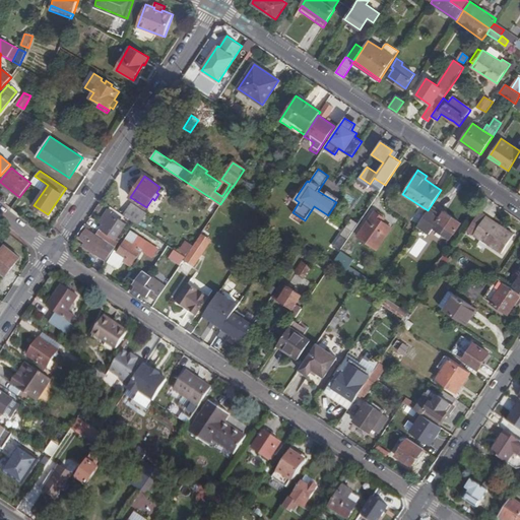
[(437,182),(427,176),(425,179),(435,186),(437,182)]
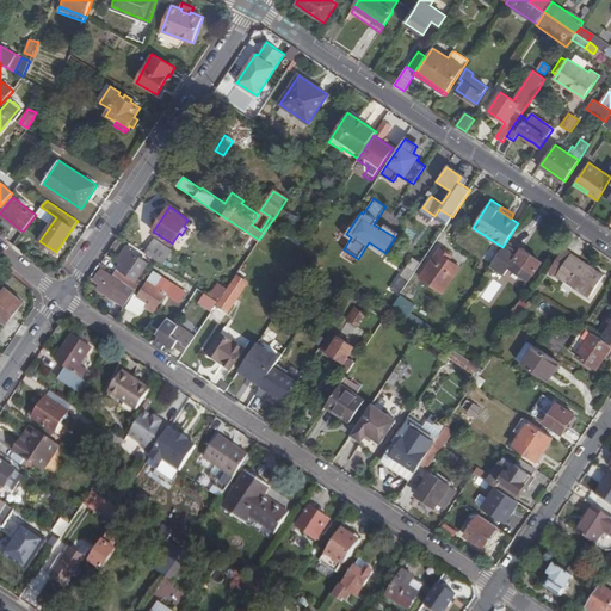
[(172,251),(155,240),(146,253),(155,259),(162,264),(172,251)]
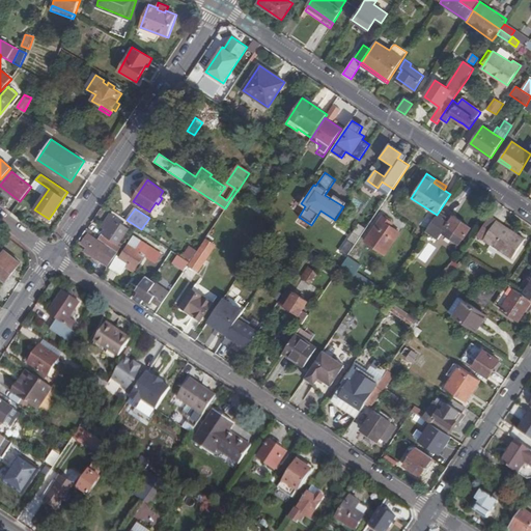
[(451,220),(439,212),(437,215),(426,230),(439,239),(443,232),(459,244),(471,228),(453,216),(451,220)]
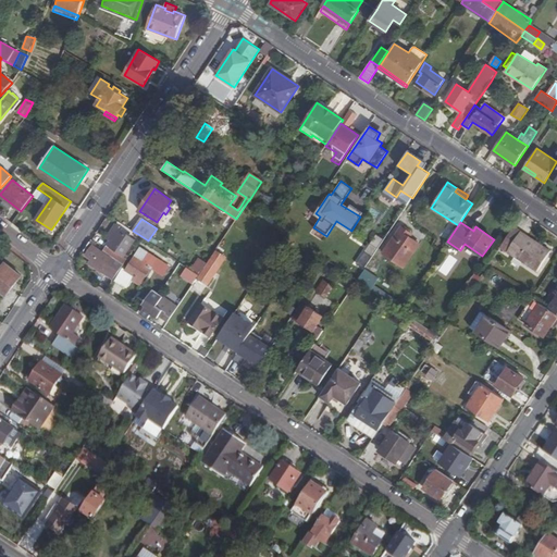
[(135,240),(119,229),(120,226),(116,223),(107,237),(111,240),(103,250),(123,263),(130,254),(127,251),(135,240)]
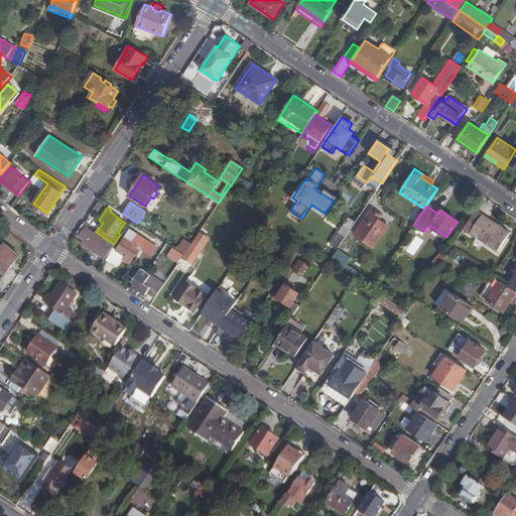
[(381,216),(372,210),(356,234),(374,247),(389,226),(379,220),(381,216)]
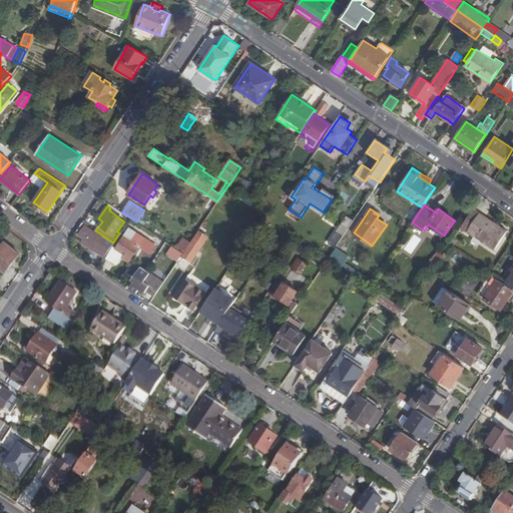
[(507,230),(474,208),(461,227),(494,249),(507,230)]
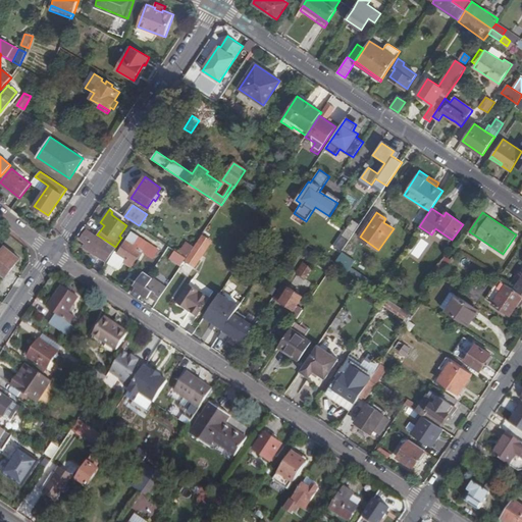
[(334,246),(341,251),(361,224),(355,219),(334,246)]
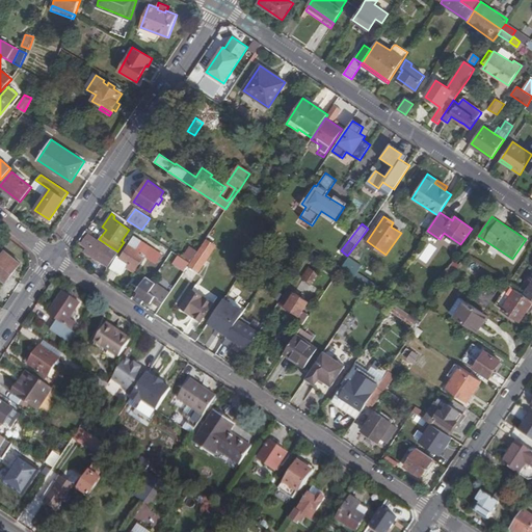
[(86,231),(80,239),(83,241),(82,242),(87,246),(84,251),(97,260),(107,267),(117,251),(99,239),(86,231)]
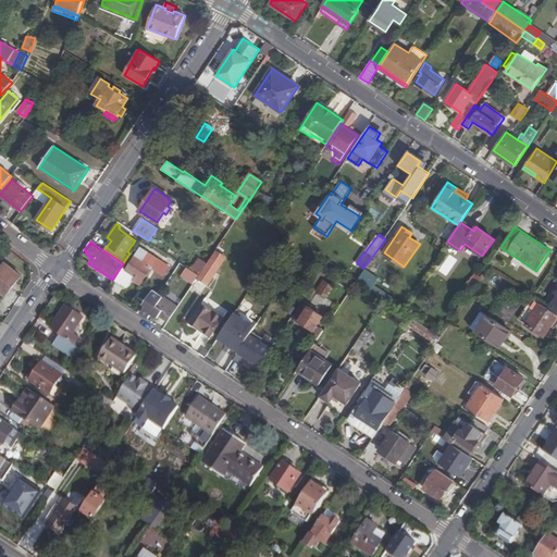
[(157,259),(140,248),(126,270),(135,276),(133,280),(139,285),(151,267),(153,263),(158,265),(159,262),(156,260),(157,259)]
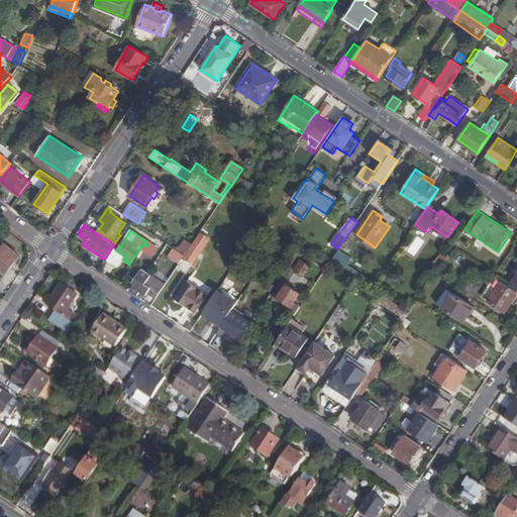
[(205,236),(201,233),(184,259),(192,264),(209,238),(205,236)]
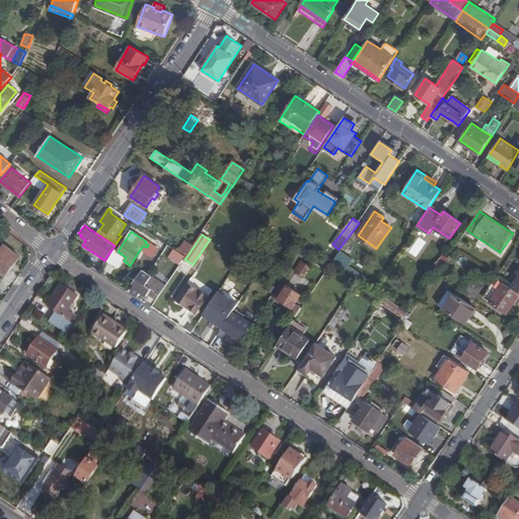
[(417,256),(426,242),(418,237),(410,252),(417,256)]
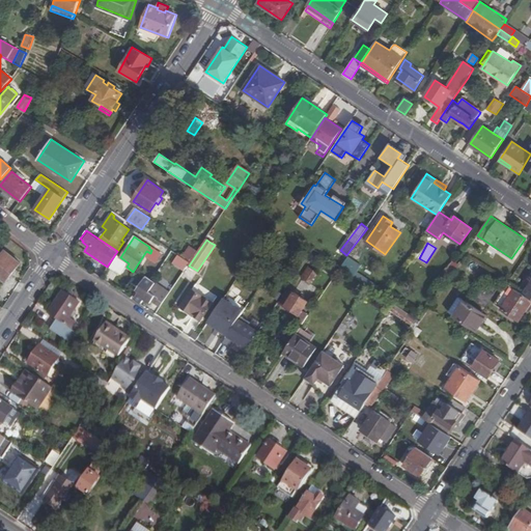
[(197,251),(191,246),(183,257),(190,261),(197,251)]
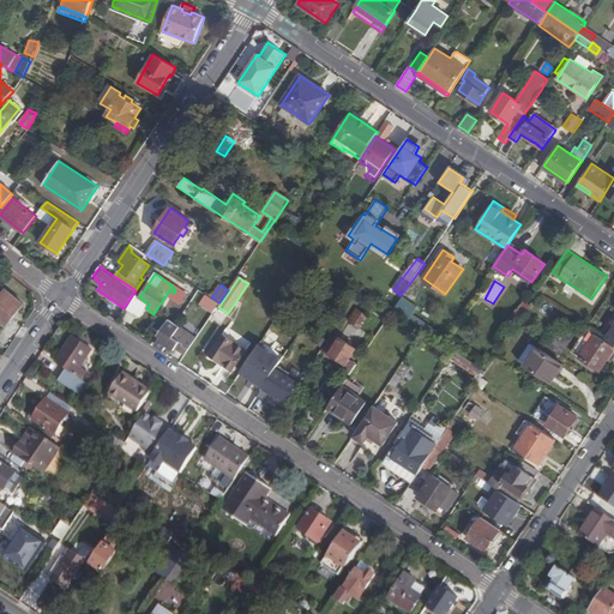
[(186,294),(173,286),(172,287),(175,289),(174,293),(169,290),(167,294),(180,302),(186,294)]
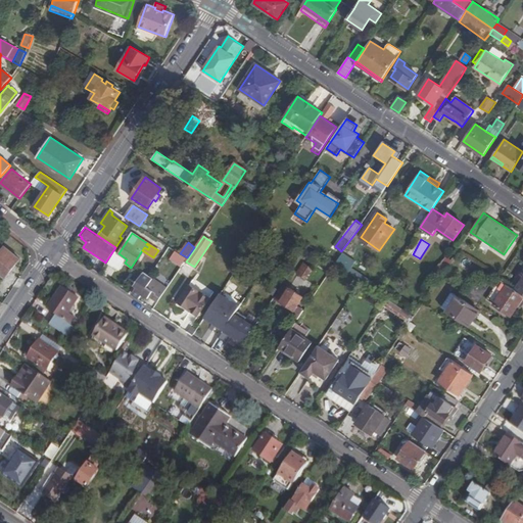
[(20,258),(5,246),(0,251),(0,272),(5,277),(20,258)]
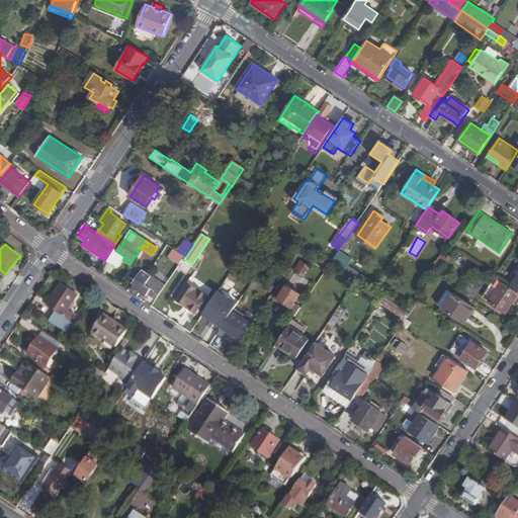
[(340,250),(332,260),(346,269),(348,265),(353,258),(340,250)]
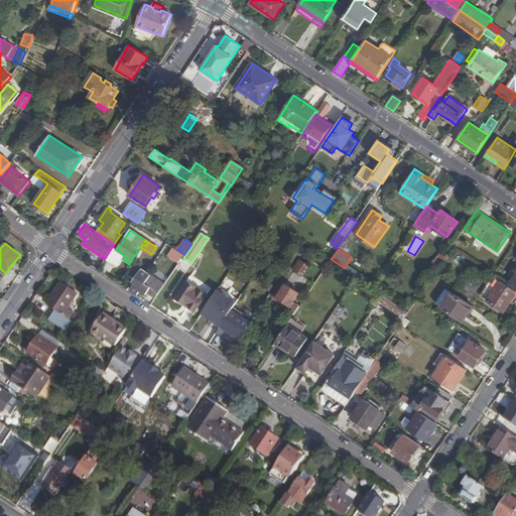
[(503,273),(514,256),(509,252),(497,269),(503,273)]
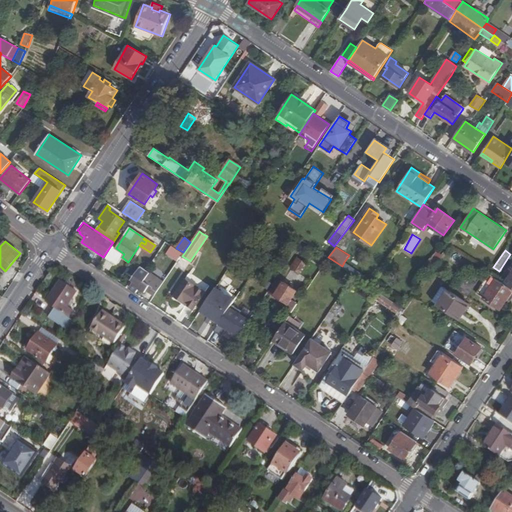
[(299,259),(297,257),(290,267),(293,269),(299,259)]
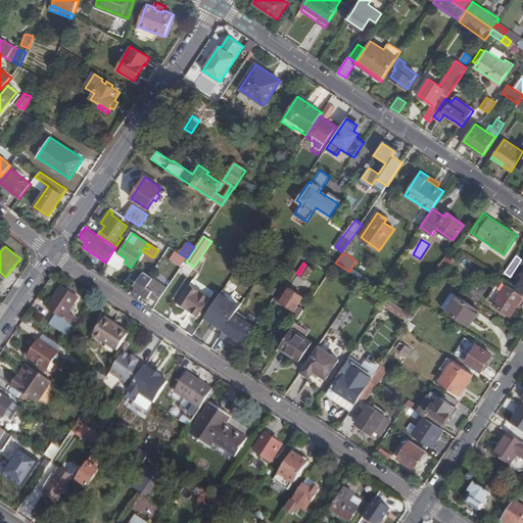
[(313,269),(305,265),(299,275),(306,279),(313,269)]
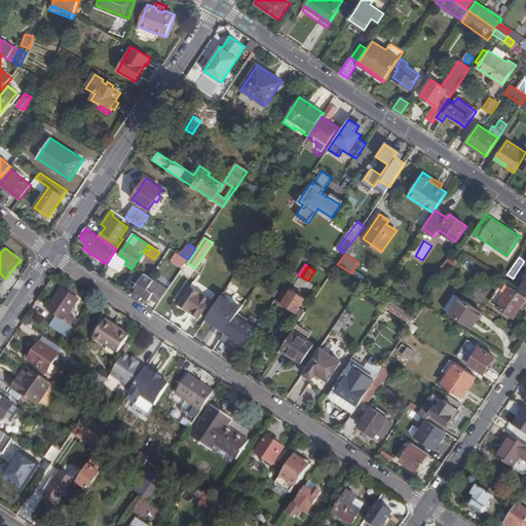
[(382,289),(353,269),(351,273),(380,293),(382,289)]
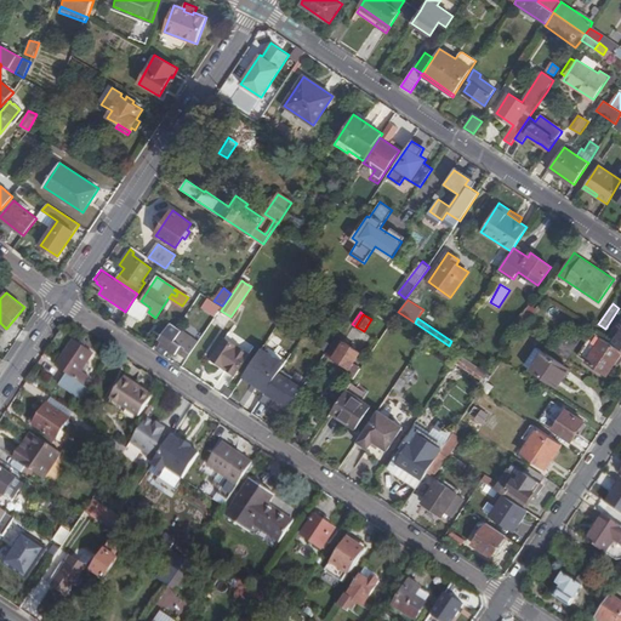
[(170,323),(161,337),(165,340),(160,347),(169,354),(172,351),(178,355),(181,352),(184,355),(187,352),(191,354),(198,342),(170,323)]
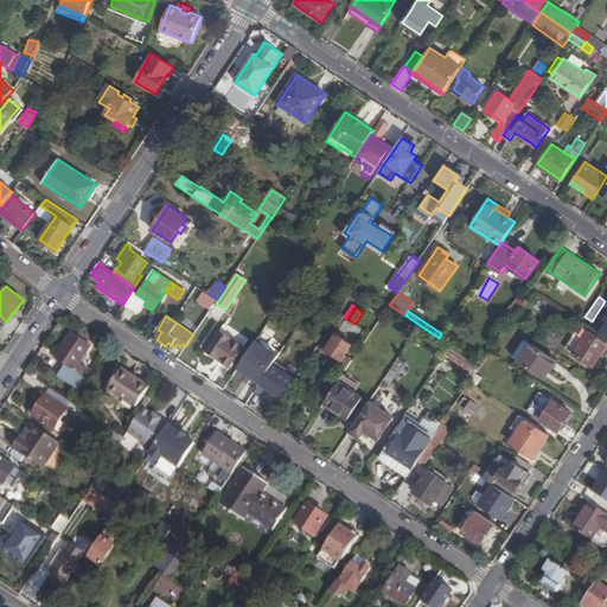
[(606,342),(600,337),(580,324),(564,347),(594,368),(601,356),(606,346),(606,342)]
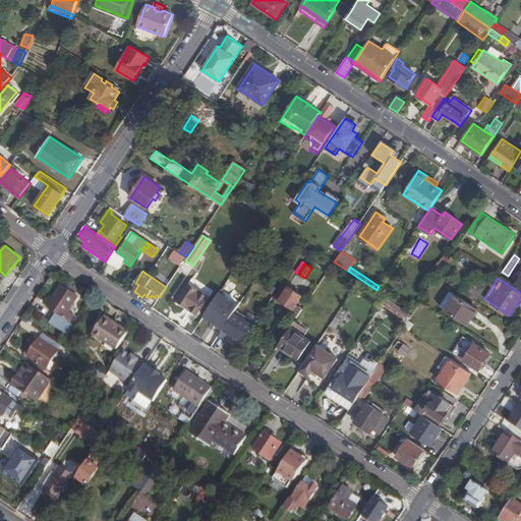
[(210,297),(189,283),(177,300),(197,313),(210,297)]
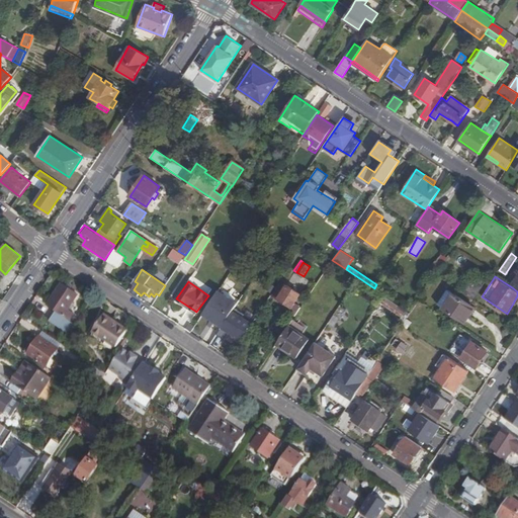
[(467,290),(463,287),(461,290),(472,298),(481,286),(473,281),(467,290)]
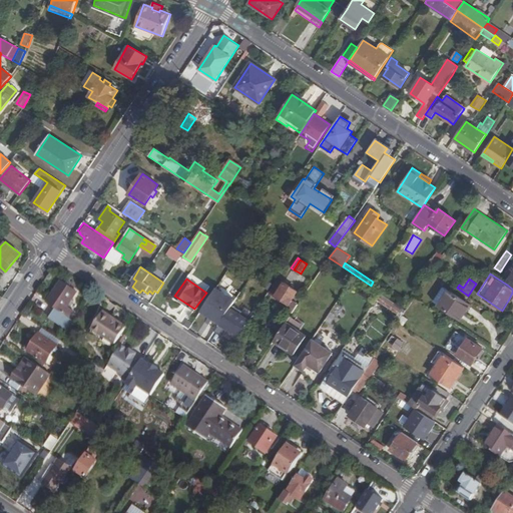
[(282,285),(278,283),(276,281),(269,292),(276,296),(282,285)]
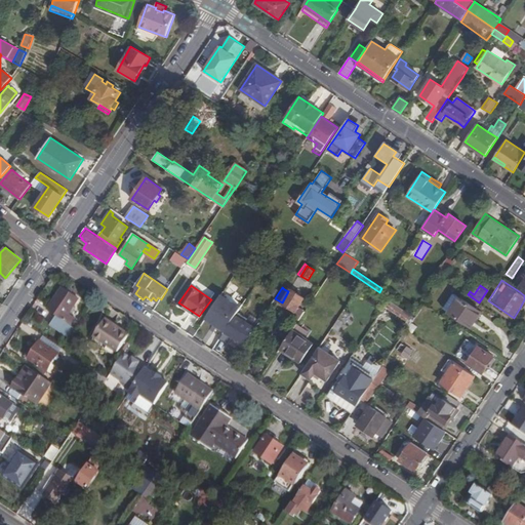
[(79,298),(63,288),(48,309),(57,315),(50,326),(69,338),(76,329),(71,325),(71,324),(75,318),(69,314),(79,298)]
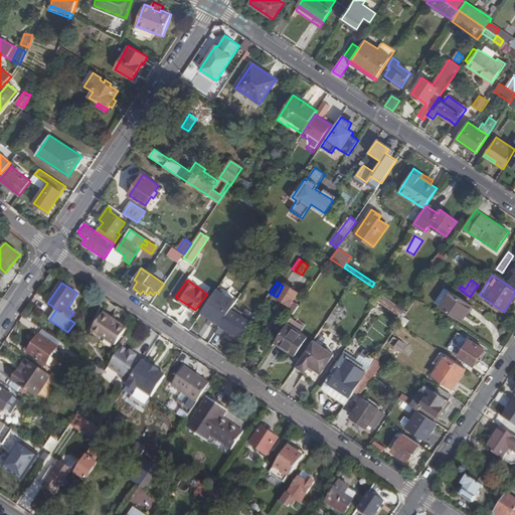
[(277,297),(290,306),(285,313),(292,317),(299,306),(293,302),(299,292),(285,284),(283,286),(277,297)]
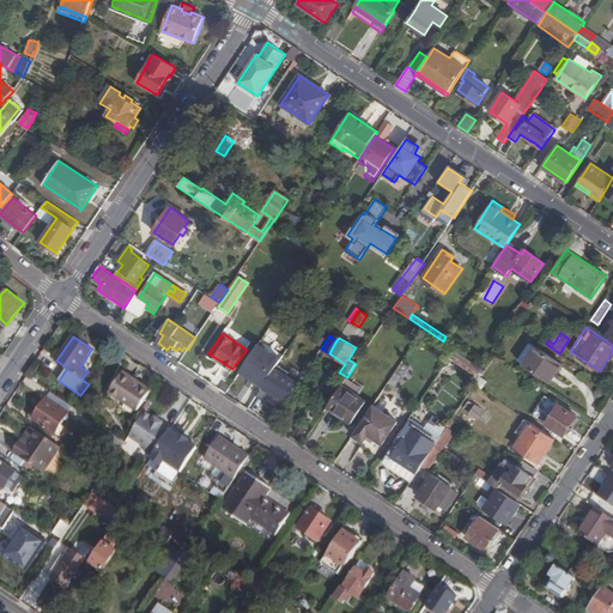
[(560,363),(529,343),(517,359),(523,363),(548,381),(560,363)]
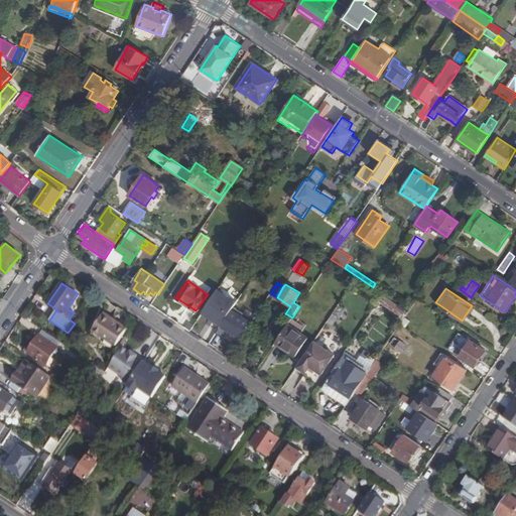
[(218,289),(203,312),(222,326),(232,310),(237,301),(218,289)]
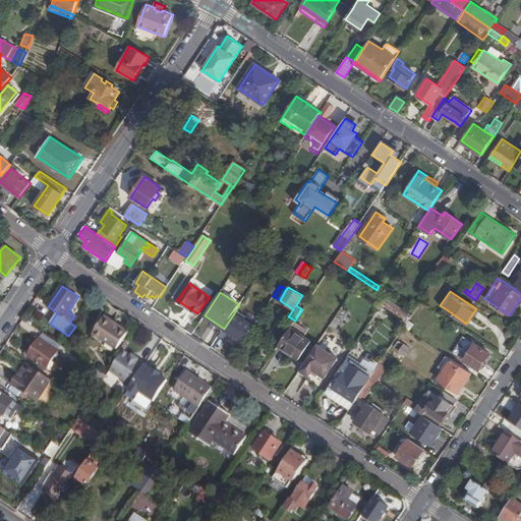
[(412,314),(387,298),(383,303),(408,321),(412,314)]
